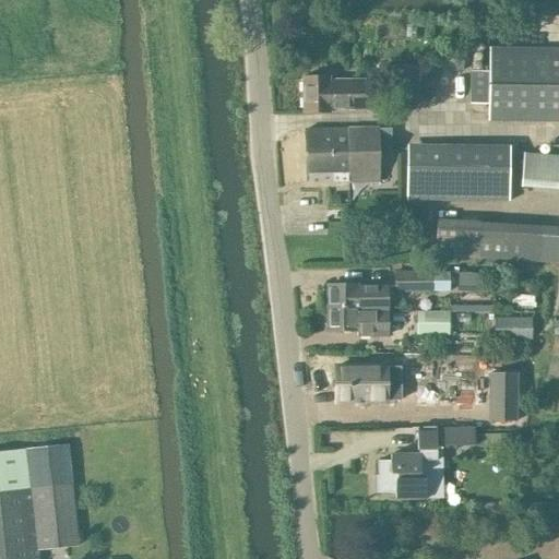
[(472,26),(472,44),(487,45),(487,26),(472,26)]
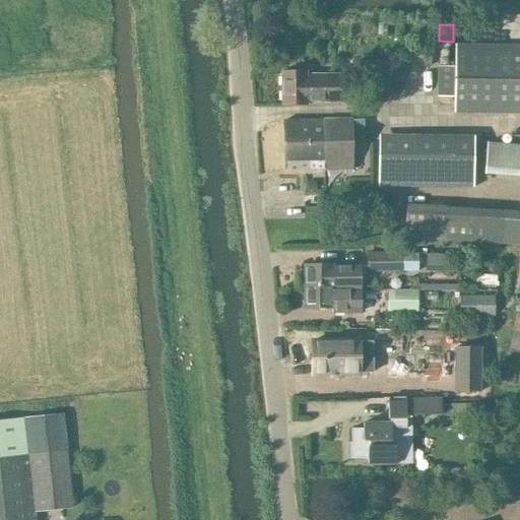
[(519,45),(454,45),(453,114),(519,115),(519,45)]
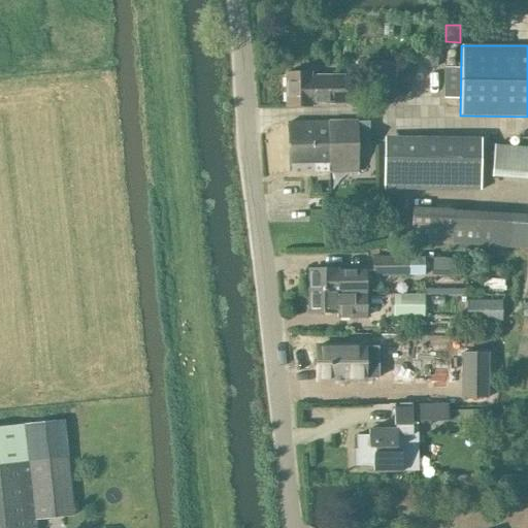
[(372,62),(371,94),(393,94),(393,62),(372,62)]
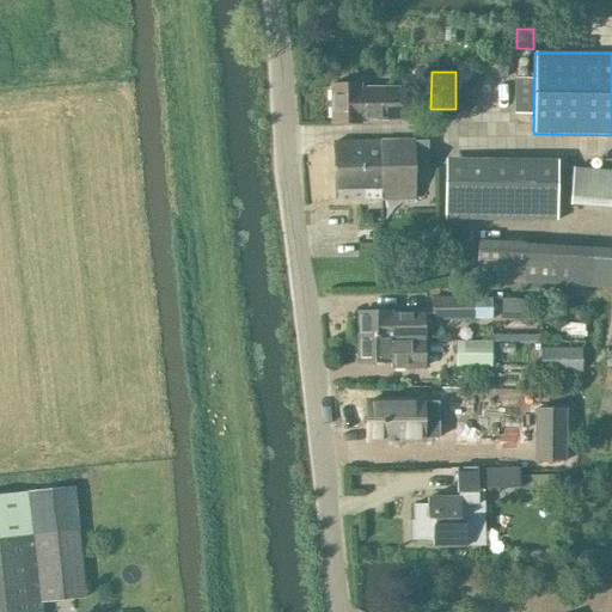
[(403,87),(391,87),(360,89),(360,85),(332,85),(334,123),(361,123),(361,120),(404,120),(403,87)]
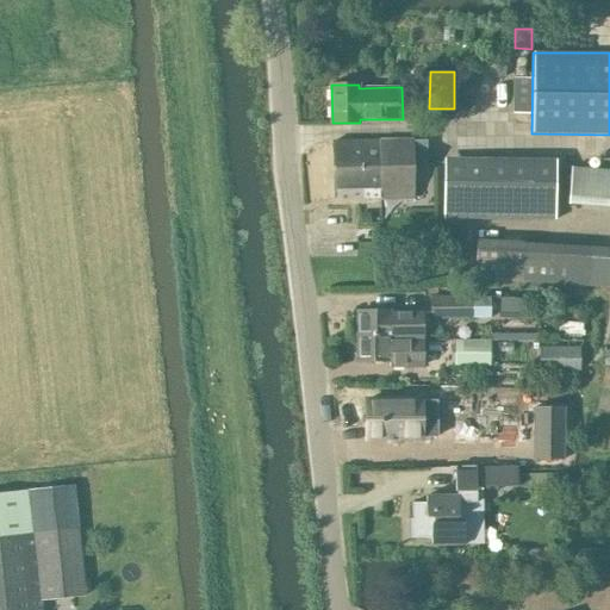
[(379,141),(334,141),(335,198),(380,198),(380,199),(412,199),(412,169),(427,169),(427,141),(412,141),(412,139),(380,139),(379,141)]
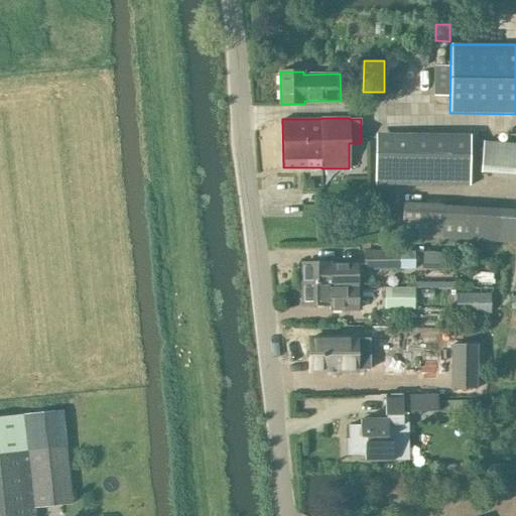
[(378,134),(377,184),(470,186),(471,135),(378,134)]
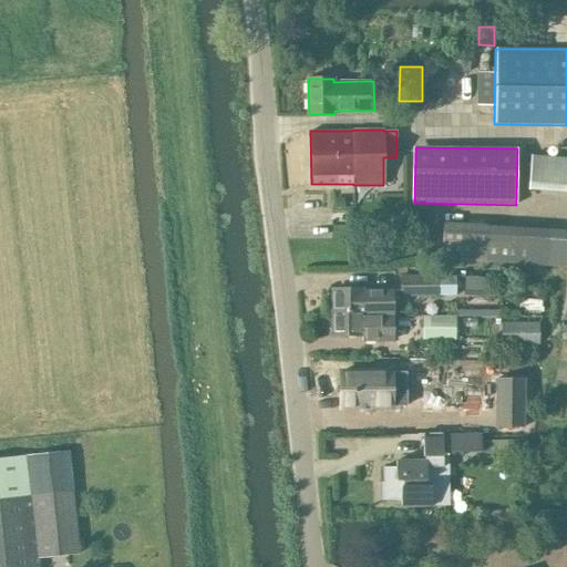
[(334,197),(333,207),(343,208),(343,198),(334,197)]
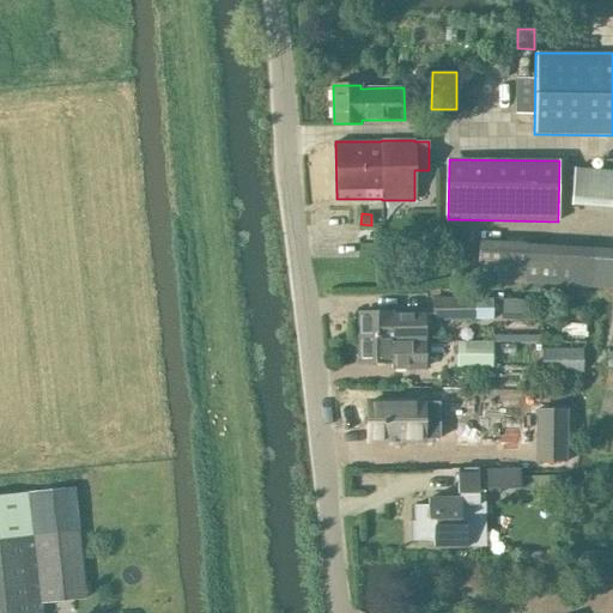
[(396,269),(388,278),(398,286),(406,278),(396,269)]
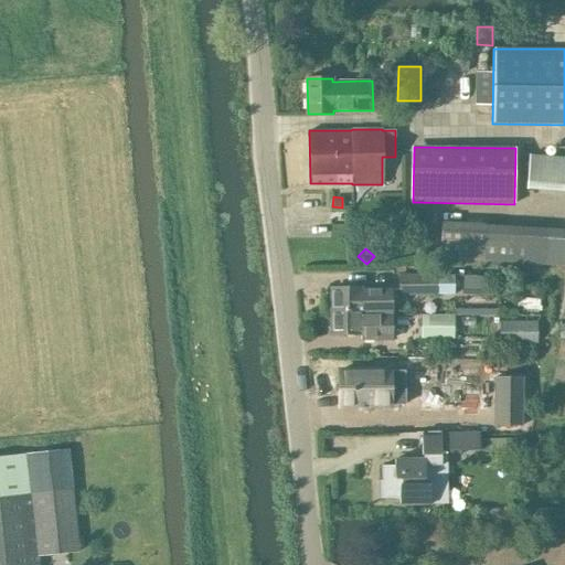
[(398,275),(398,296),(437,296),(437,295),(451,295),(450,276),(438,276),(438,274),(398,275)]
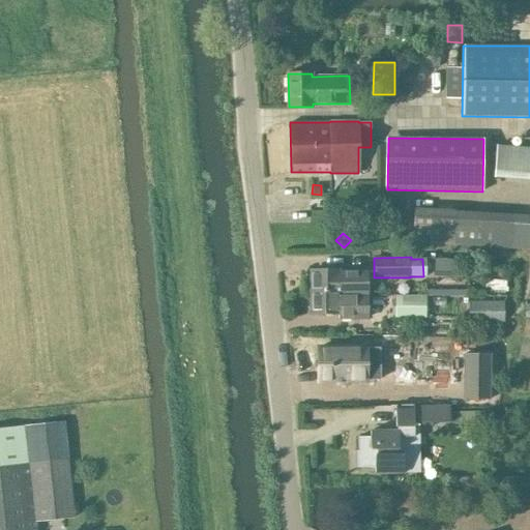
[(461,264),(434,264),(434,272),(461,272),(461,264)]
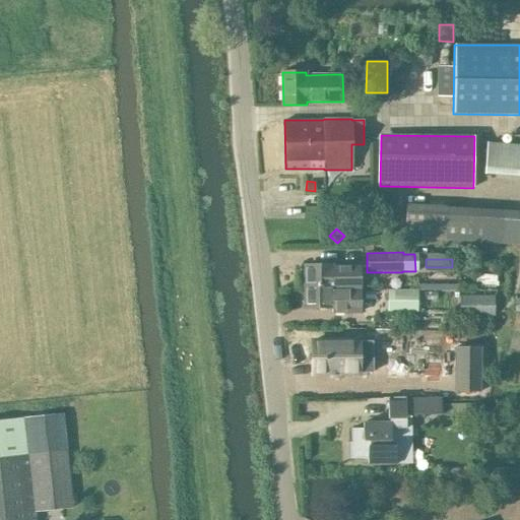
[(304,265),(304,284),(339,283),(341,287),(361,288),(361,265),(333,265),(304,265)]
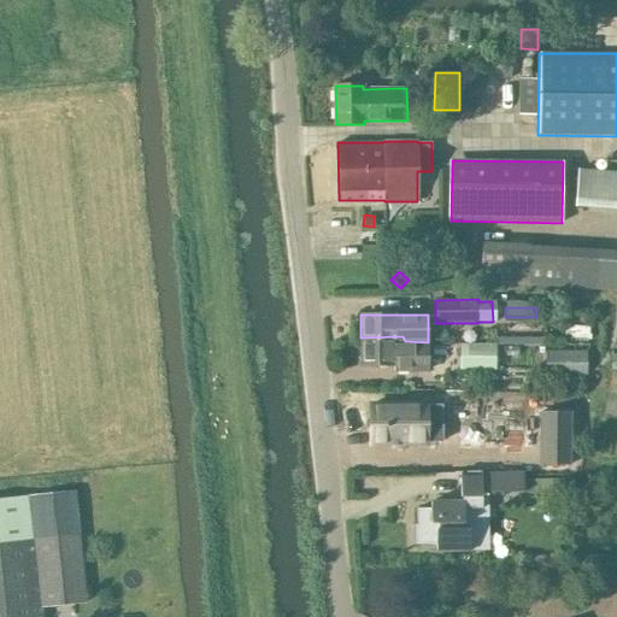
[(403,336),(360,338),(360,363),(394,363),(394,370),(429,370),(428,356),(432,356),(432,345),(428,345),(428,342),(405,341),(403,336)]
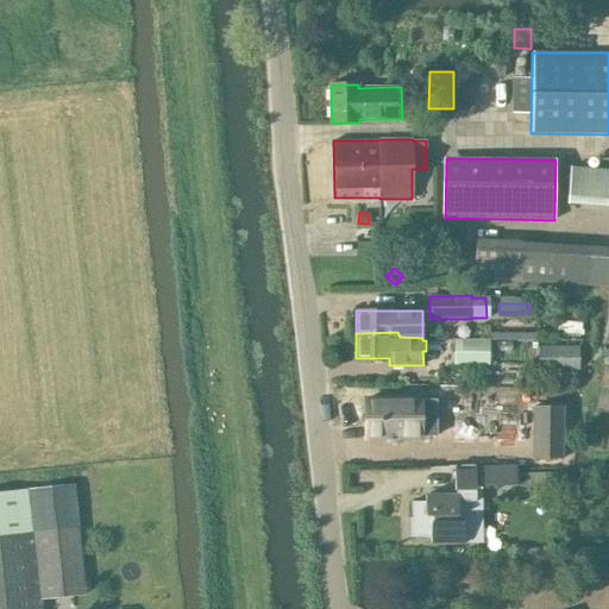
[(452,365),(489,366),(490,340),(452,340),(452,365)]
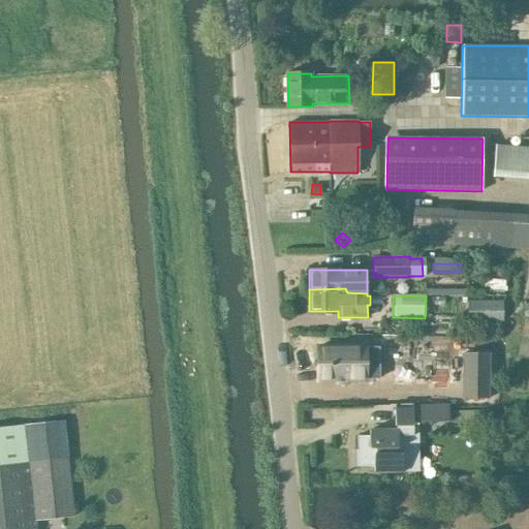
[(467,301),(467,322),(502,322),(502,301),(467,301)]
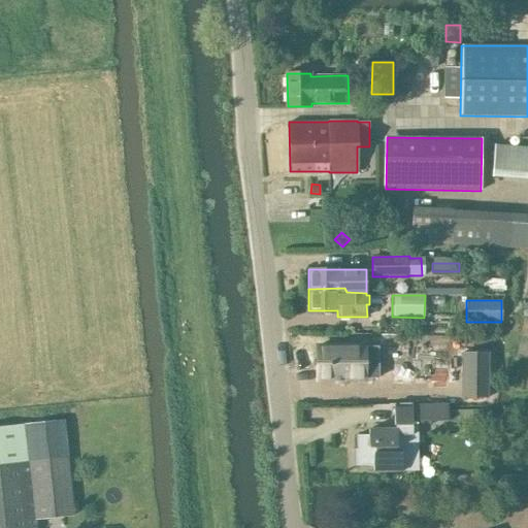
[(413,356),(413,362),(431,362),(431,388),(437,389),(442,389),(447,388),(448,357),(448,344),(414,344),(413,356)]
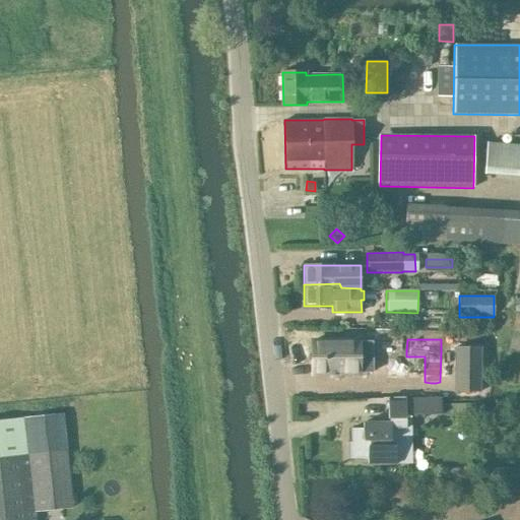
[(344,341),(312,341),(313,374),(344,374),(344,373),(373,372),(373,342),(345,342),(344,342),(344,341)]
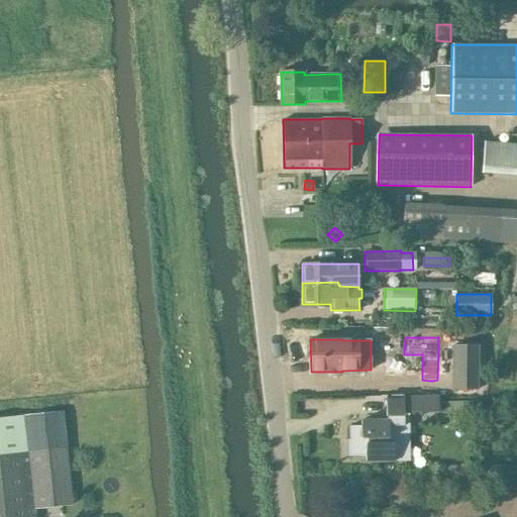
[(452,344),(451,390),(479,390),(479,345),(452,344)]
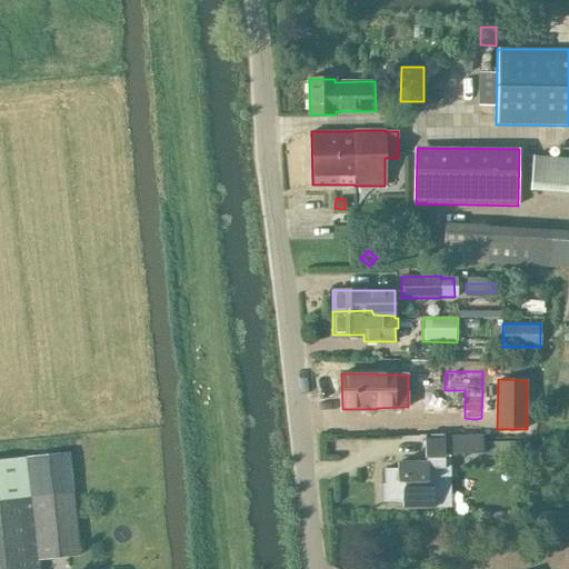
[(425,436),(425,461),(397,461),(397,468),(385,468),(385,482),(382,482),(382,501),(402,501),(402,507),(433,507),(433,505),(448,505),(448,465),(448,455),(482,453),(482,436),(445,436),(425,436)]
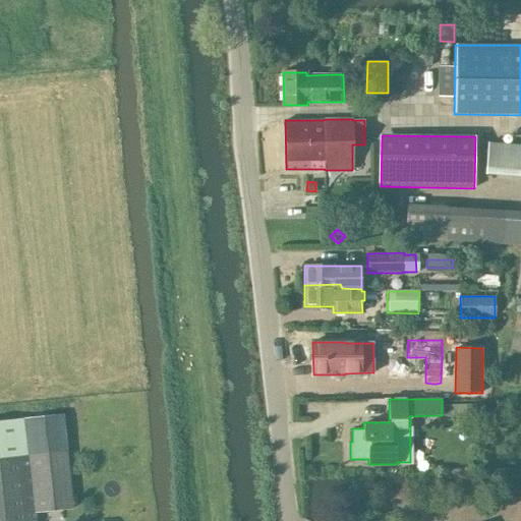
[(73,510),(63,414),(0,420),(0,520),(37,520),(37,514),(73,510)]
